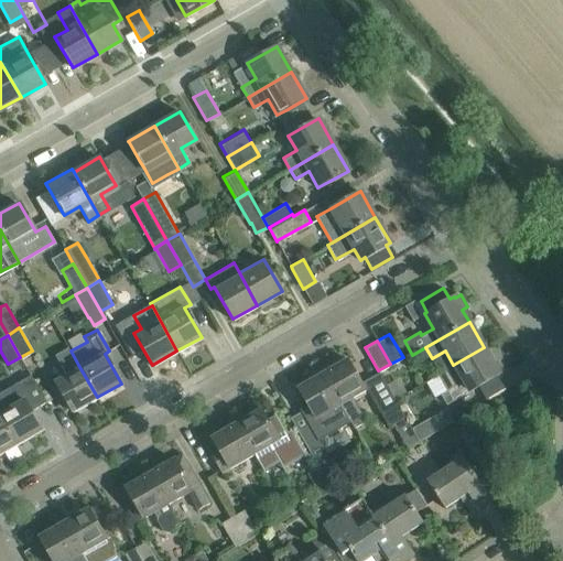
[(72,411),(97,397),(78,365),(71,351),(67,346),(54,354),(65,373),(54,379),(54,380),(49,384),(57,399),(63,396),(72,411)]
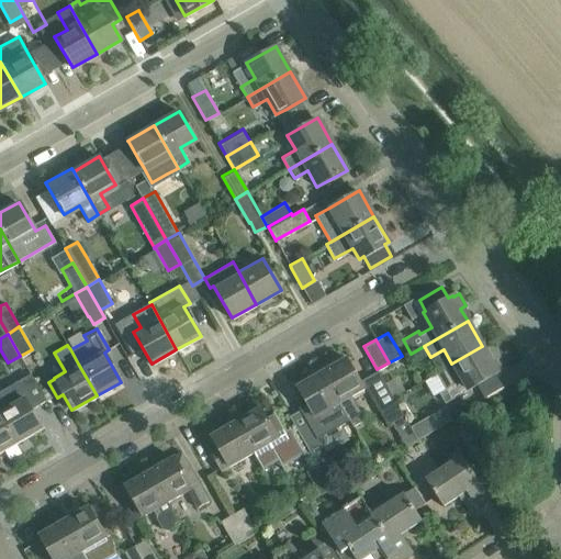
[(445,402),(450,399),(496,371),(482,346),(451,364),(436,372),(445,388),(438,392),(445,402)]
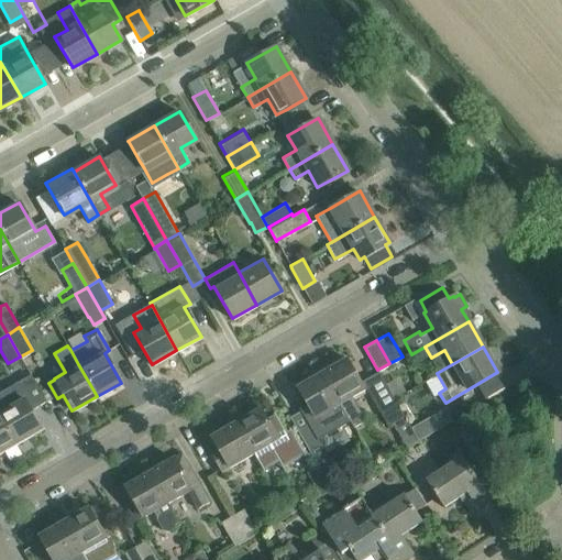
[(352,395),(363,388),(361,384),(345,358),(343,359),(341,353),(328,361),(331,366),(321,372),(352,426),(360,421),(360,410),(352,395)]
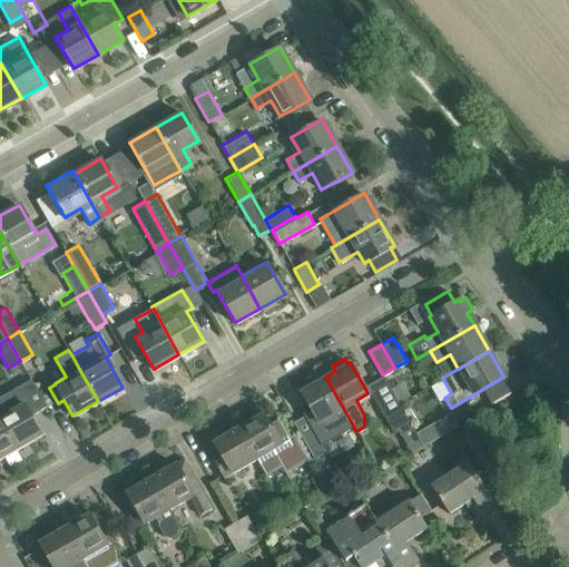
[(315,382),(300,391),(311,410),(317,422),(319,422),(322,427),(334,420),(340,430),(342,430),(352,423),(325,377),(315,382)]
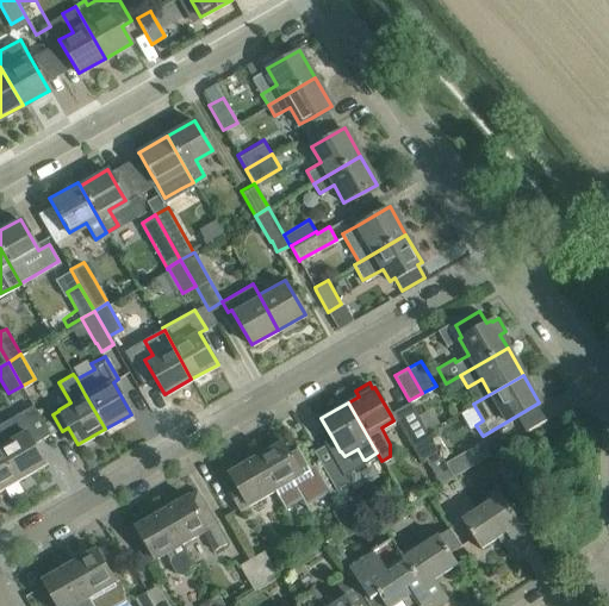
[(32,404),(0,422),(0,448),(18,479),(44,463),(32,443),(49,433),(32,404)]
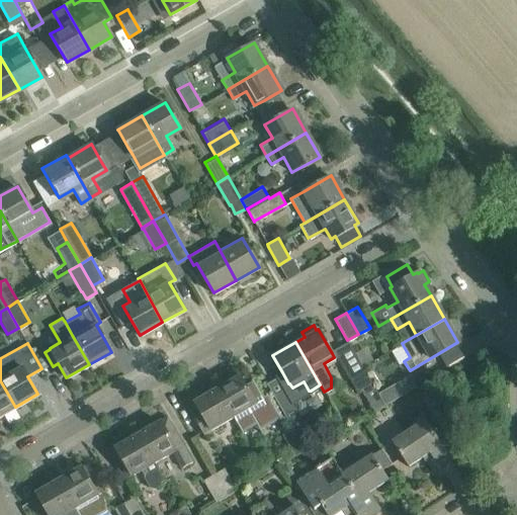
[(409,373),(377,393),(383,403),(384,404),(416,385),(409,373)]
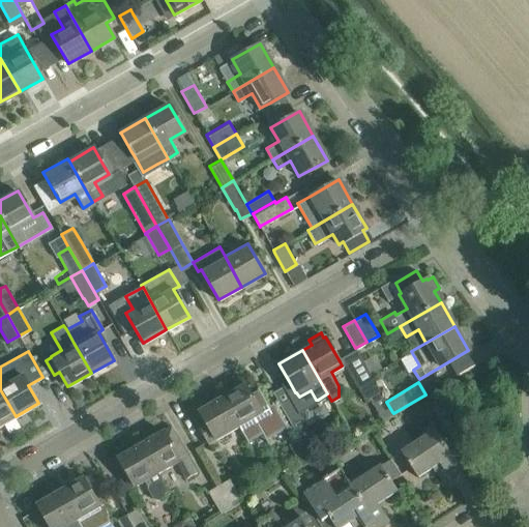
[(244,383),(221,397),(238,426),(237,426),(246,442),(247,441),(246,439),(260,431),(264,437),(284,426),(285,428),(287,428),(272,402),(270,403),(272,405),(268,407),(258,387),(256,388),(258,390),(251,394),(244,383)]
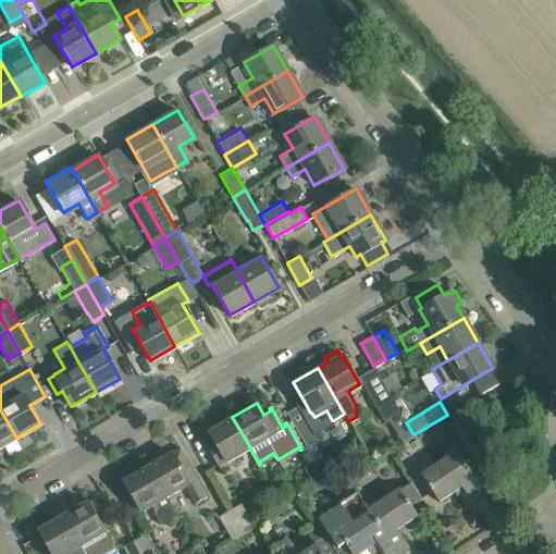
[(399,441),(412,433),(406,422),(395,404),(380,413),(384,421),(387,420),(399,441)]
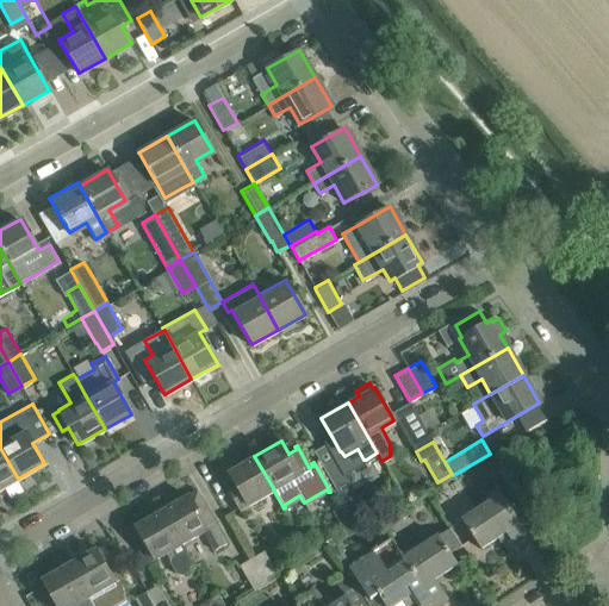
[(0,488),(18,479),(0,448),(0,488)]
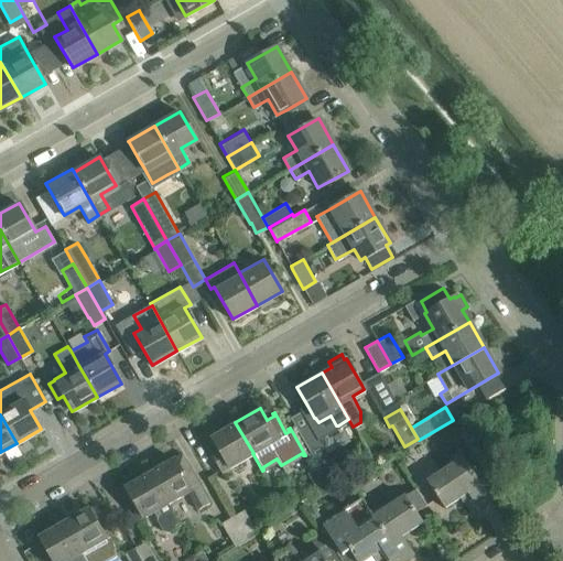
[(252,453),(253,453),(235,422),(210,437),(217,448),(209,452),(220,471),(228,466),(228,467),(252,453)]
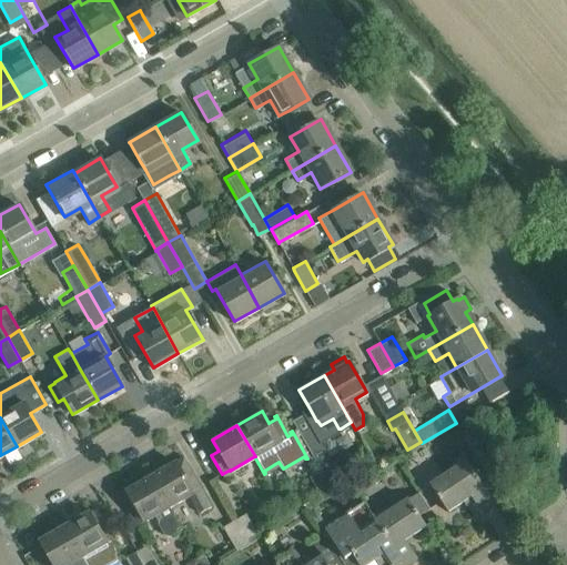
[(210,505),(193,476),(182,457),(150,475),(168,506),(189,494),(199,512),(210,505)]
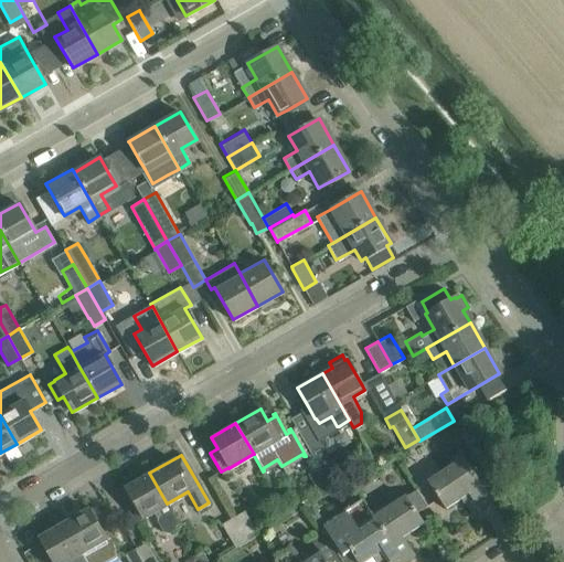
[(492,502),(480,484),(463,458),(427,481),(445,508),(467,492),(479,510),(492,502)]
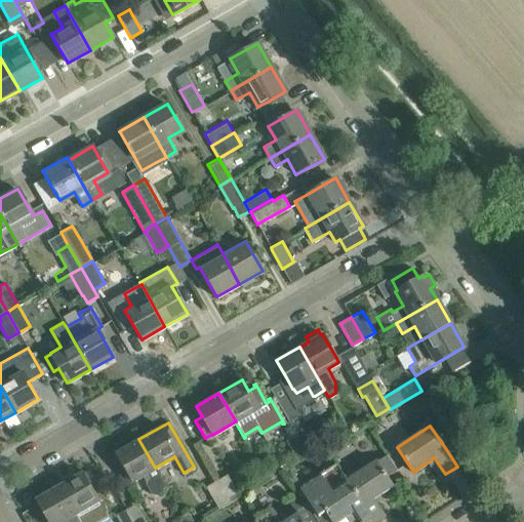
[(306,428),(296,434),(308,454),(318,449),(306,428)]
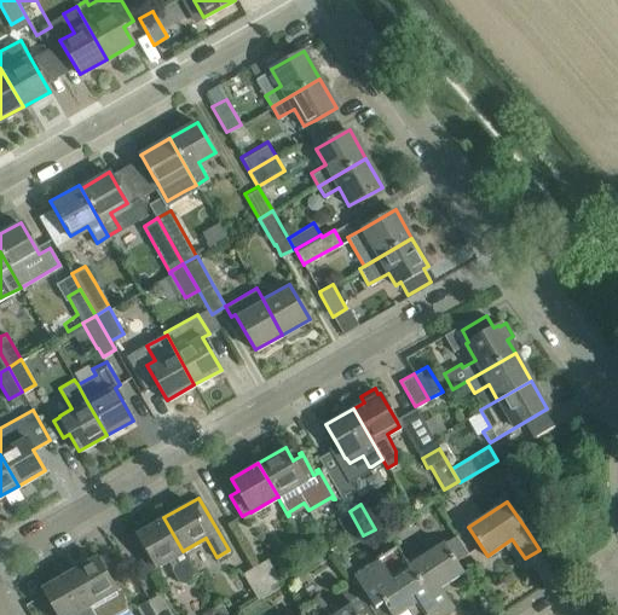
[(350,511),(335,520),(350,544),(363,535),(350,511)]
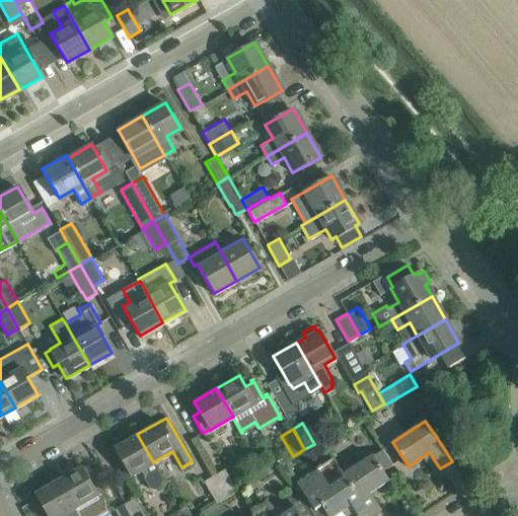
[(153,462),(137,434),(107,451),(124,478),(131,475),(145,467),(147,471),(144,472),(143,477),(148,488),(153,489),(164,482),(153,462)]
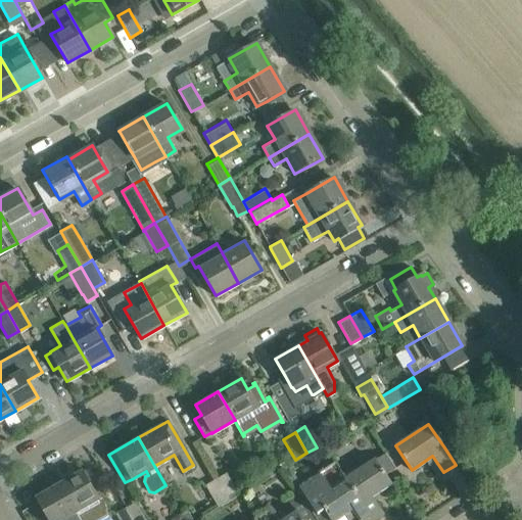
[(387,452),(356,471),(353,467),(343,473),(372,519),(382,513),(371,495),(392,483),(386,473),(396,467),(387,452)]
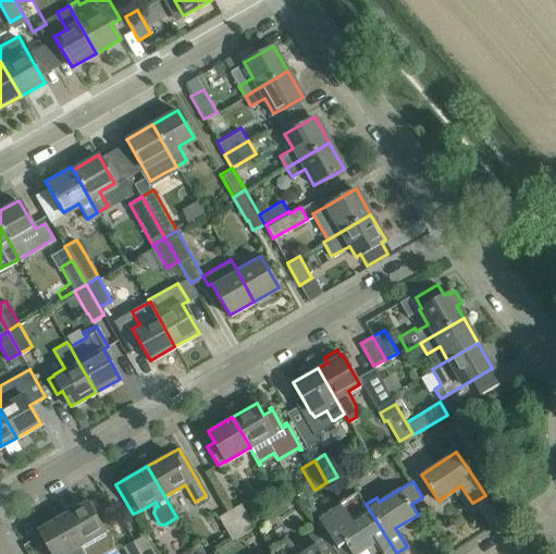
[(382,553),(395,553),(396,553),(366,504),(365,505),(357,492),(318,516),(341,552),(347,548),(351,553),(354,553),(374,542),(382,553)]
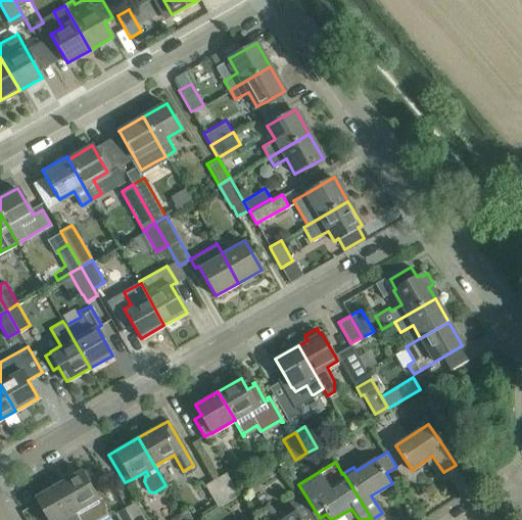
[(104,495),(98,484),(88,467),(61,481),(83,519),(98,519),(106,515),(107,515),(105,503),(102,497),(104,495)]
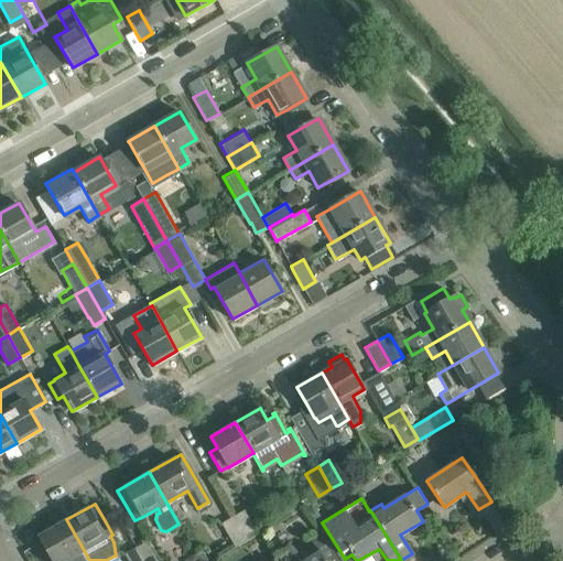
[(257,531),(244,508),(233,515),(246,538),(257,531)]
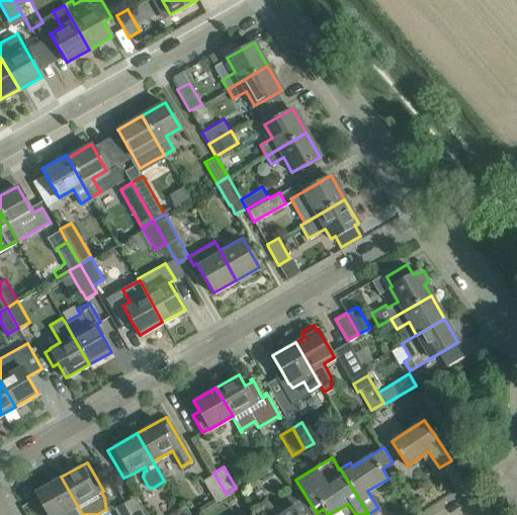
[(226,494),(213,473),(202,479),(214,500),(226,494)]
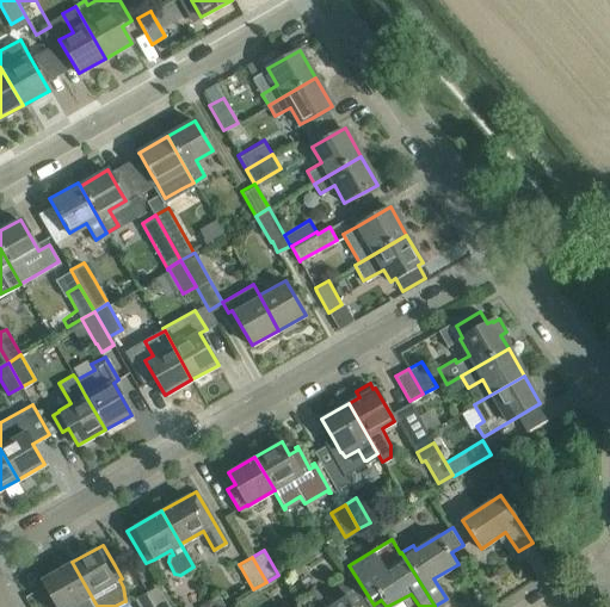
[(97,606),(72,562),(41,580),(56,606),(97,606)]
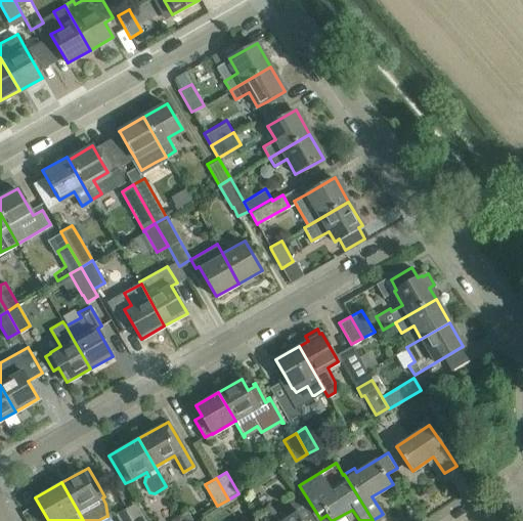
[(125,507),(133,520),(147,520),(136,501),(125,507)]
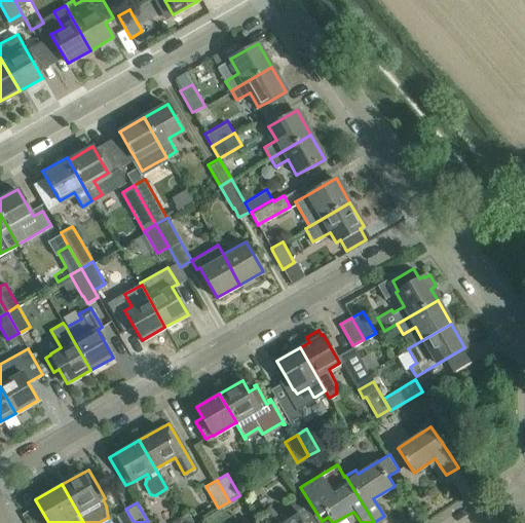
[(134,522),(125,509),(115,515),(119,522),(134,522)]
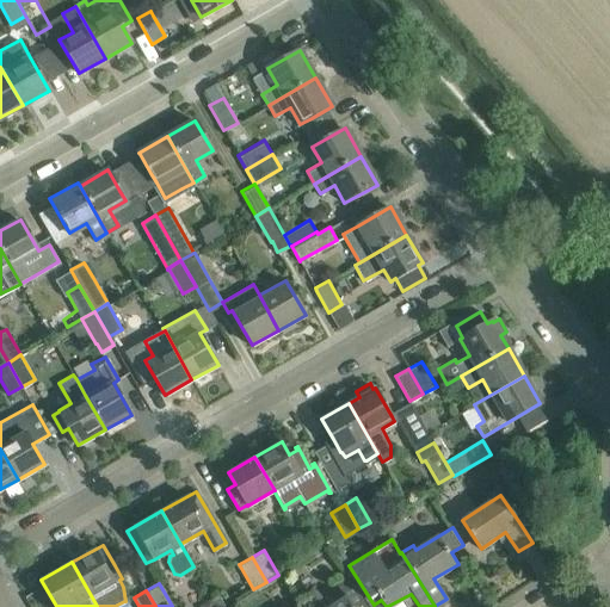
[(297,598),(300,604),(302,606),(352,606),(351,605),(345,596),(344,598),(328,606),(324,606),(314,590),(299,600),(297,598)]
